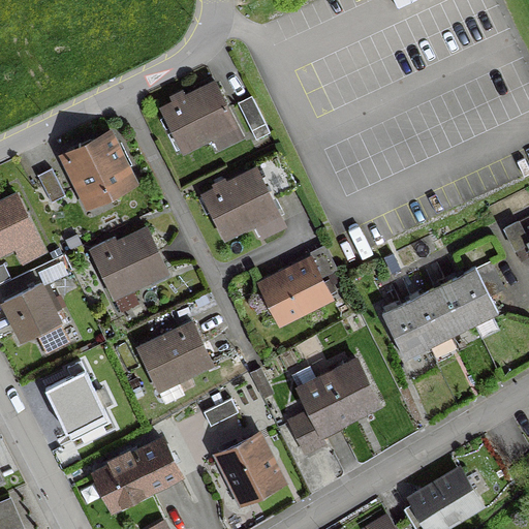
[(218,148),(241,136),(214,84),(160,111),(180,150),(211,134),(218,148)]
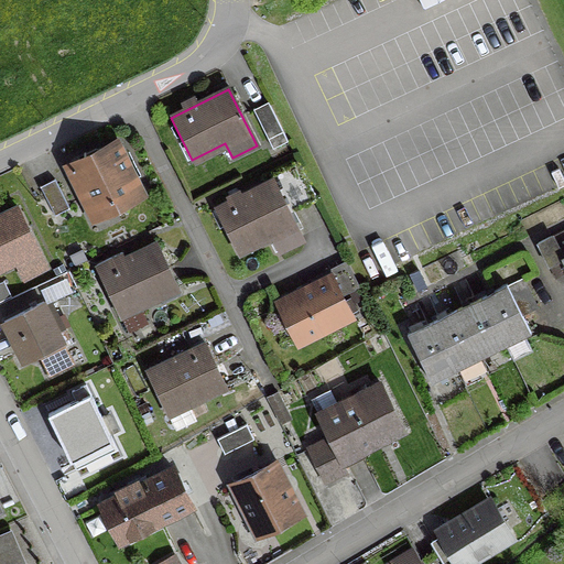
[(285,142),(267,102),(251,109),(271,149),(285,142)]
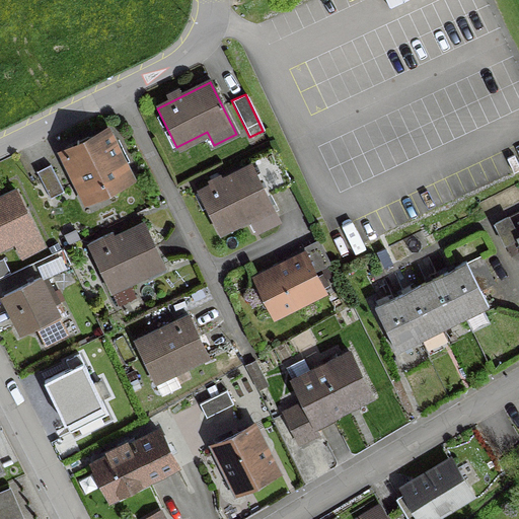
[(105,133),(62,154),(82,195),(104,184),(112,187),(128,177),(105,133)]
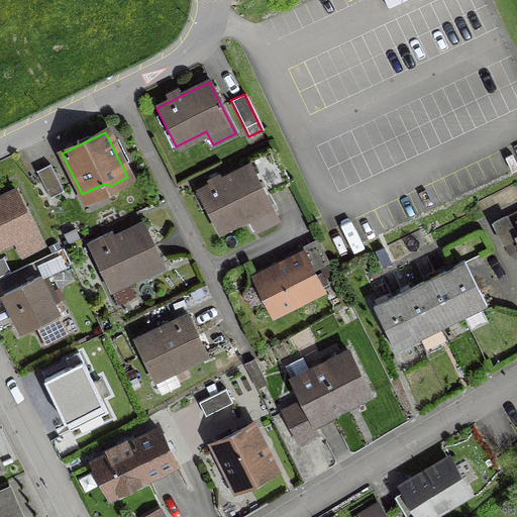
[(249,166),(249,167),(198,193),(216,230),(246,215),(255,231),(277,220),(263,192),(287,180),(274,152),(249,166)]
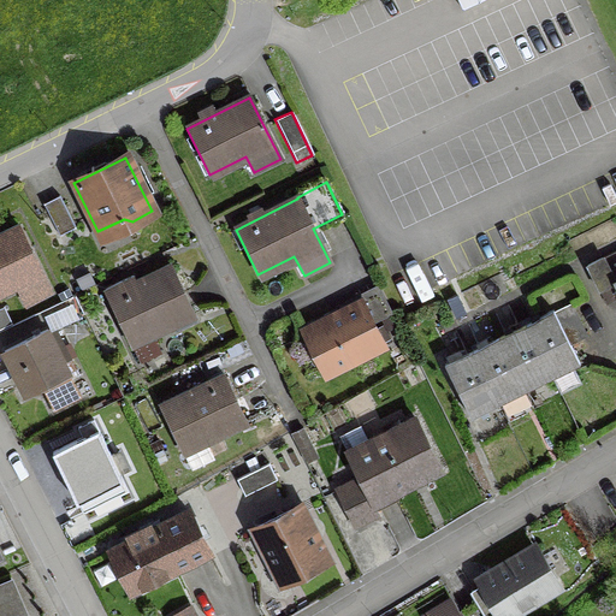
[(73,229),(58,196),(41,205),(57,236),(73,229)]
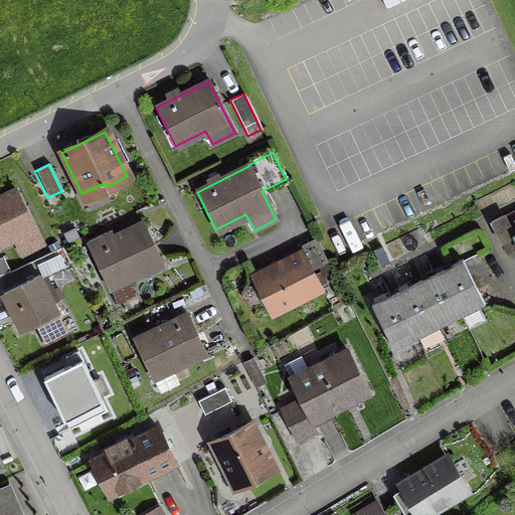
[(14,190),(0,196),(0,244),(34,228),(14,190)]
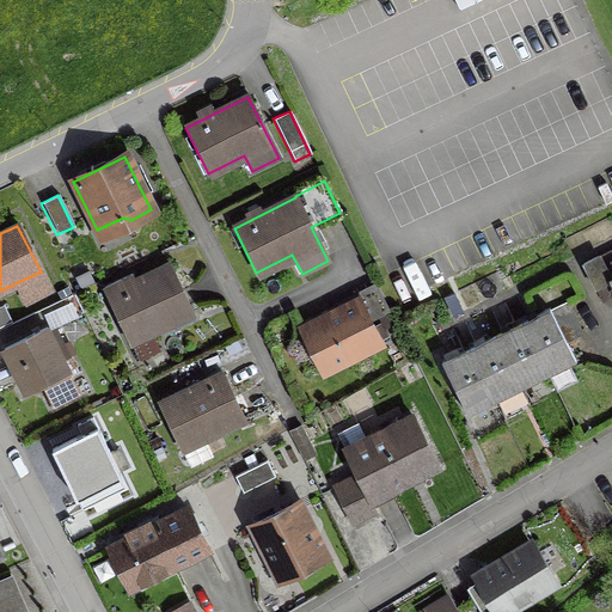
[(611,277),(607,281),(595,257),(581,264),(600,301),(611,295),(611,277)]
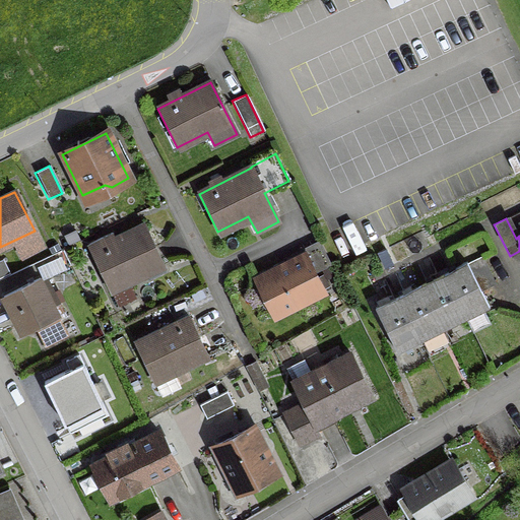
[(113,241),(110,234),(87,245),(117,307),(133,299),(125,282),(145,272),(148,277),(163,271),(160,265),(163,264),(143,226),(113,241)]
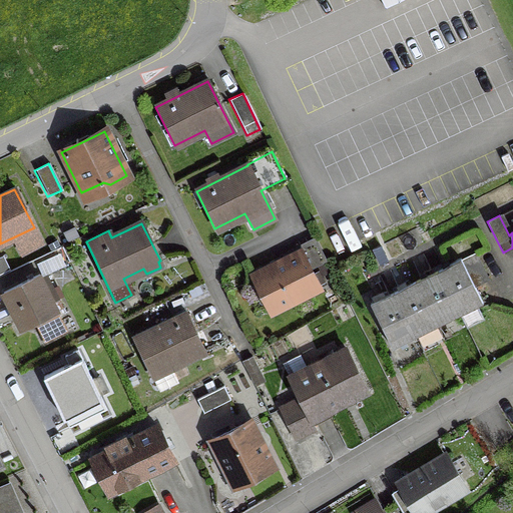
[(317,289),(299,252),(252,276),(271,312),(317,289)]
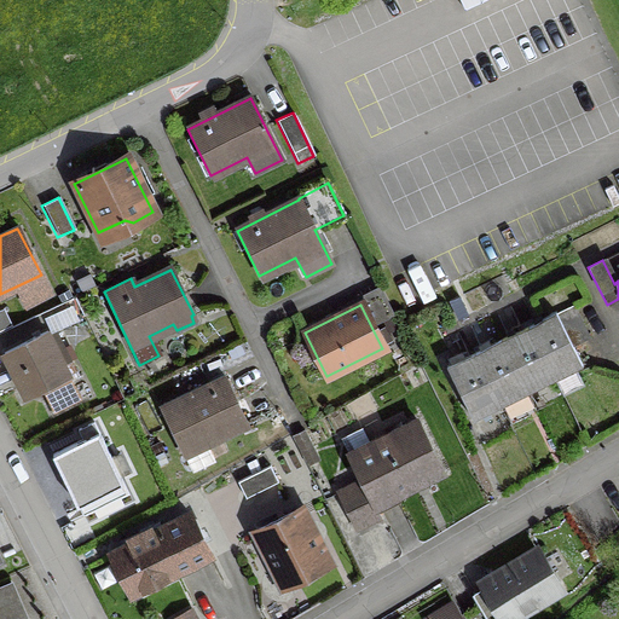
[(572,305),(539,320),(521,329),(481,348),(468,356),(445,366),(470,420),(580,365),(571,347),(588,339),(572,305)]
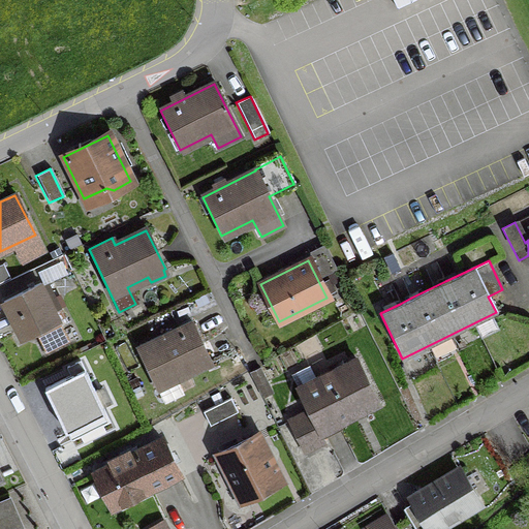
[(38,283),(1,302),(20,339),(58,320),(38,283)]
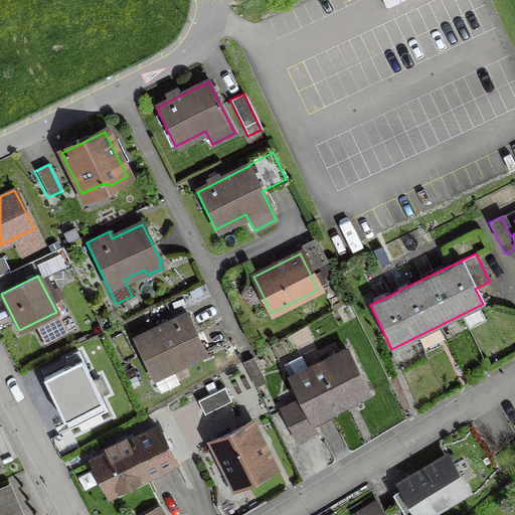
[(204,353),(186,314),(133,340),(158,390),(175,383),(169,370),(204,353)]
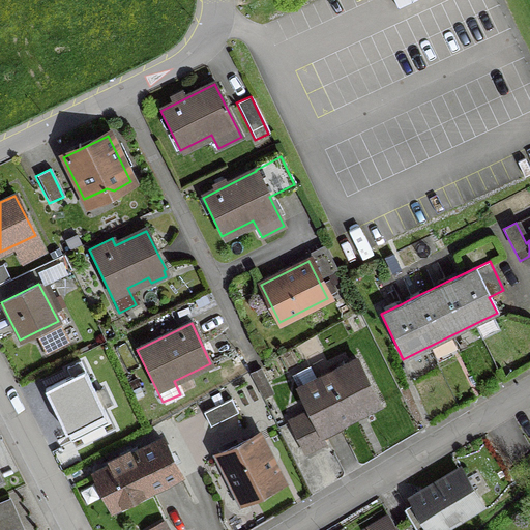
[(324,442),(320,434),(378,405),(356,360),(315,380),(312,374),(311,374),(308,369),(291,377),(308,412),(288,422),(303,452),(324,442)]
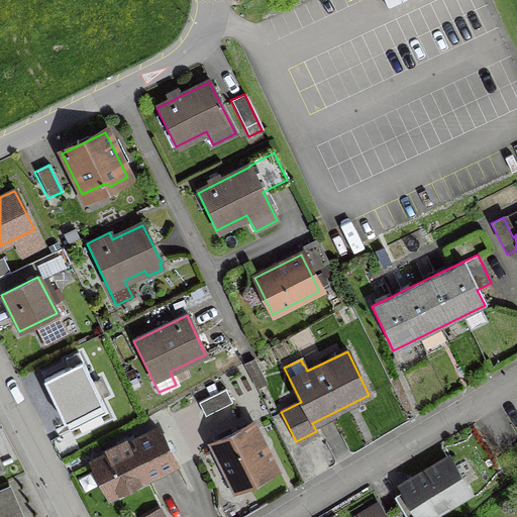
[(243,364),(255,388),(265,384),(252,359),(243,364)]
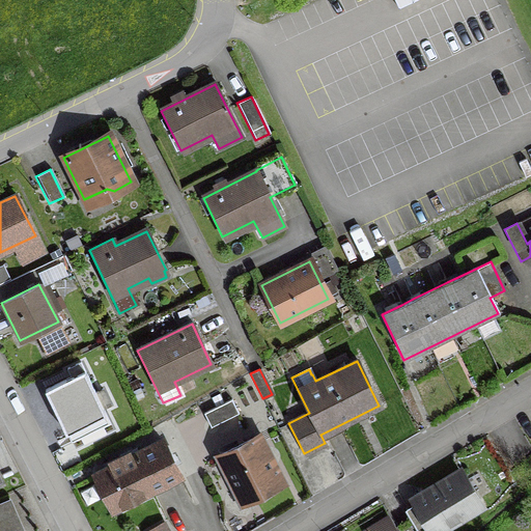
[(45,390),(62,427),(63,428),(70,425),(76,440),(107,425),(100,411),(102,410),(101,410),(109,406),(101,390),(93,393),(83,371),(77,374),(76,372),(70,375),(71,378),(45,390)]
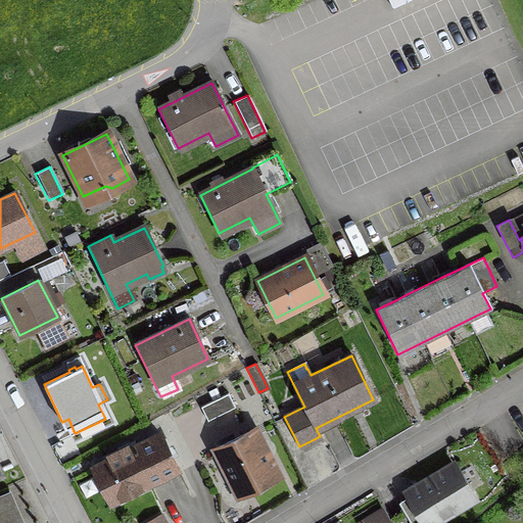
[(206,421),(233,408),(227,393),(199,408),(206,421)]
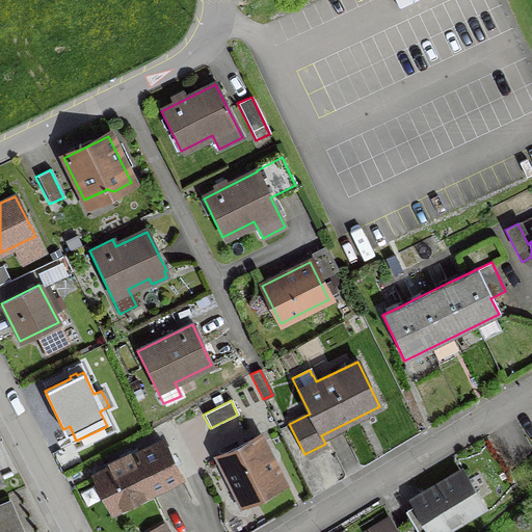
[(242,505),(282,485),(257,436),(217,456),(242,505)]
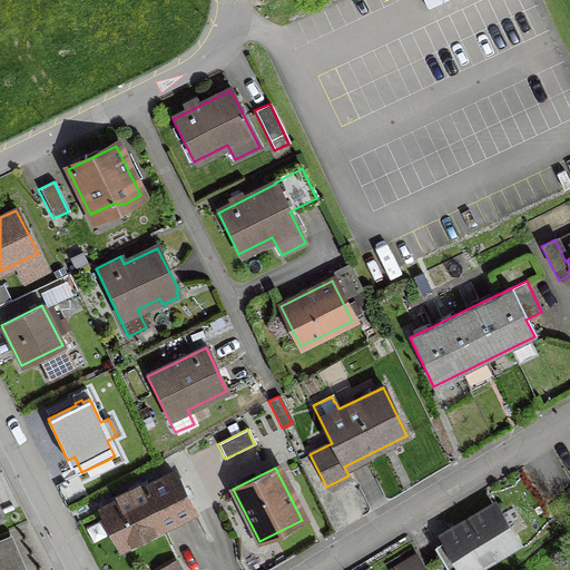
[(126,490),(129,495),(100,510),(119,547),(192,510),(173,473),(139,491),(136,485),(126,490)]
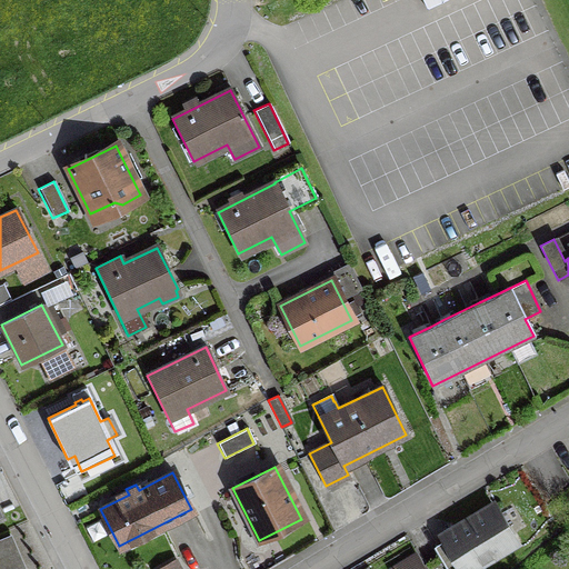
[(466,568),(487,557),(485,555),(511,539),(492,507),(442,537),(460,568),(466,568)]
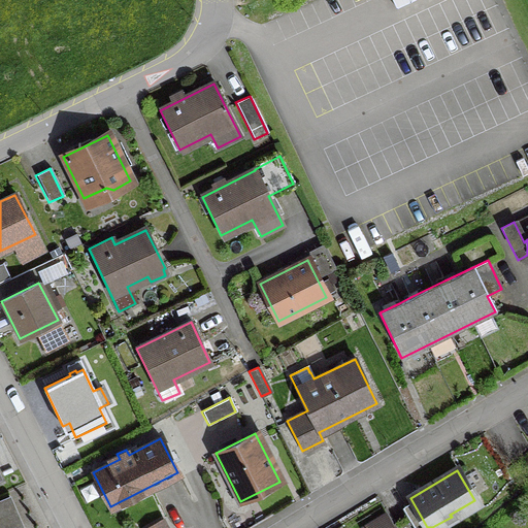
[(0,527),(21,527),(10,502),(0,505),(0,527)]
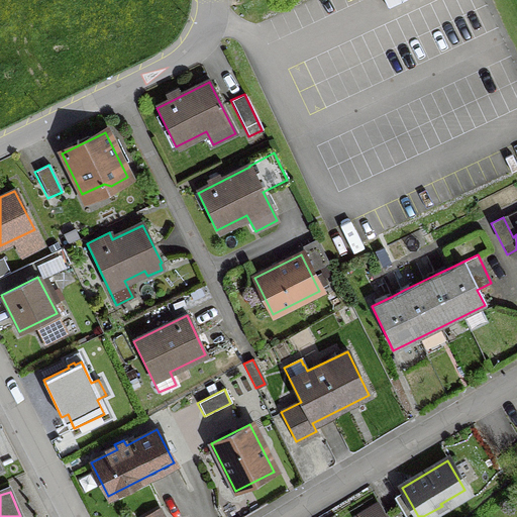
[(359,516),(389,516),(380,500),(357,513),(359,516)]
